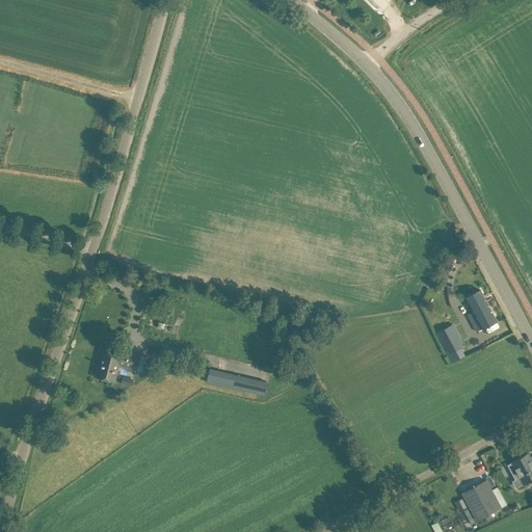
[(466,297),(482,328),(497,321),(480,289),(466,297)]
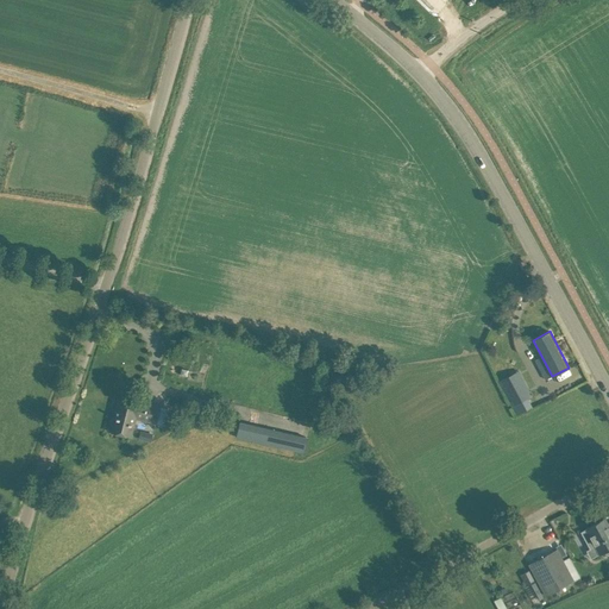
[(528,390),(509,400),(513,407),(532,396),(528,390)]
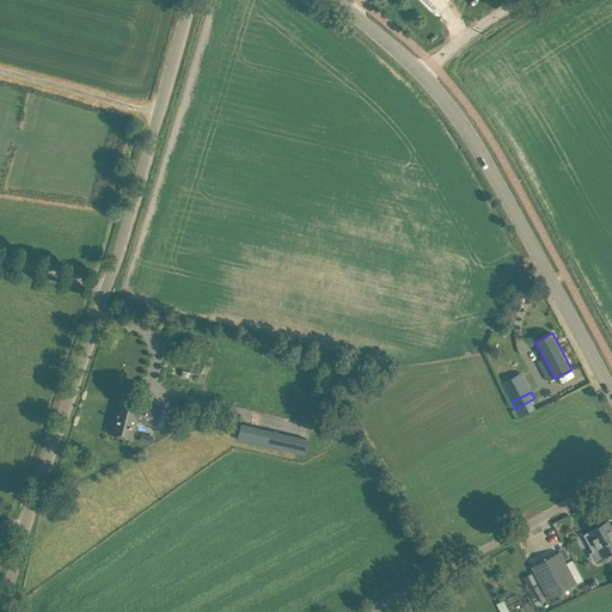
[(157,424),(161,409),(132,402),(130,405),(118,402),(114,418),(111,418),(108,433),(132,439),(136,420),(157,424)]
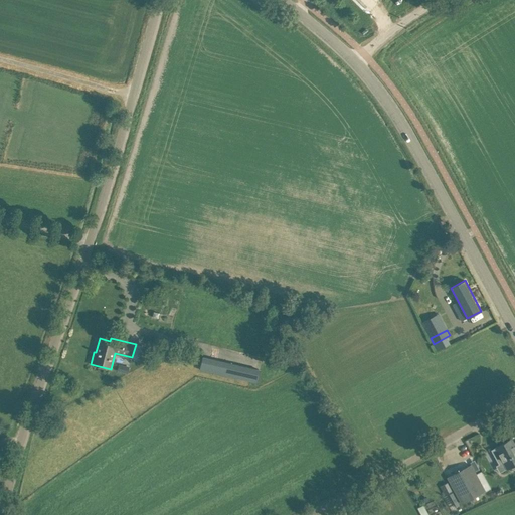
[(220,373),(236,377),(239,365),(222,361),(220,373)]
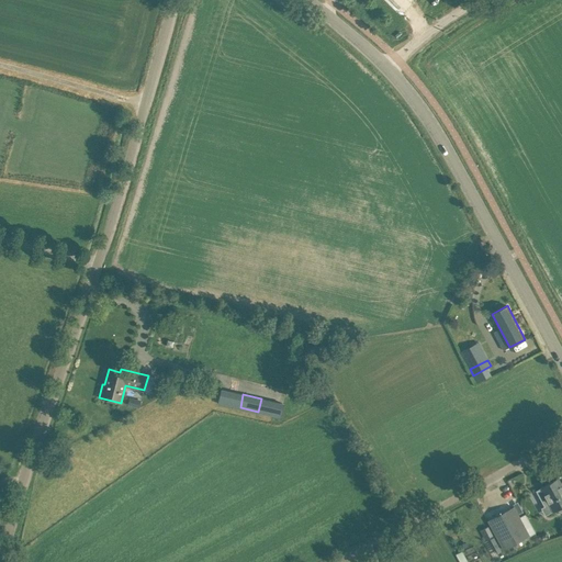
[(138,407),(142,401),(131,396),(128,403),(138,407)]
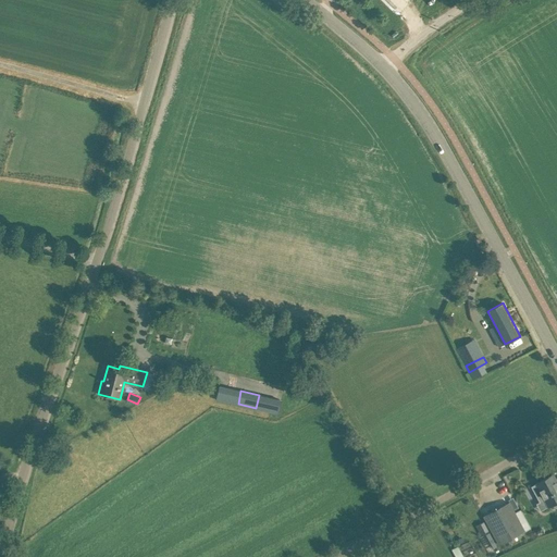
[(280,399),(272,397),(270,411),(276,412),(280,399)]
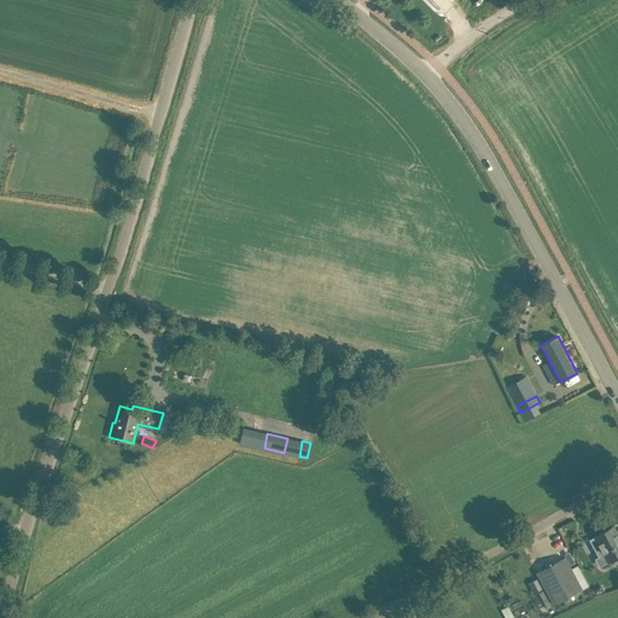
[(595,537),(589,540),(599,557),(604,554),(608,563),(613,559),(614,561),(617,559),(617,541),(616,536),(617,535),(613,526),(594,536),(595,537)]
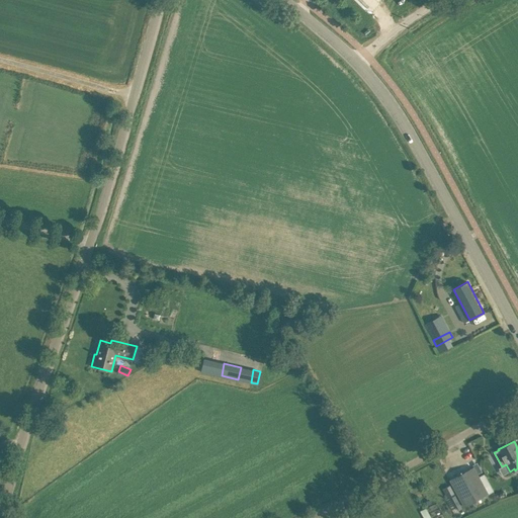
[(473,467),(450,480),(464,507),(473,501),(475,501),(484,496),(494,491),(492,487),(490,484),(484,473),(479,477),(478,475),(477,475),(475,469),(473,467)]
